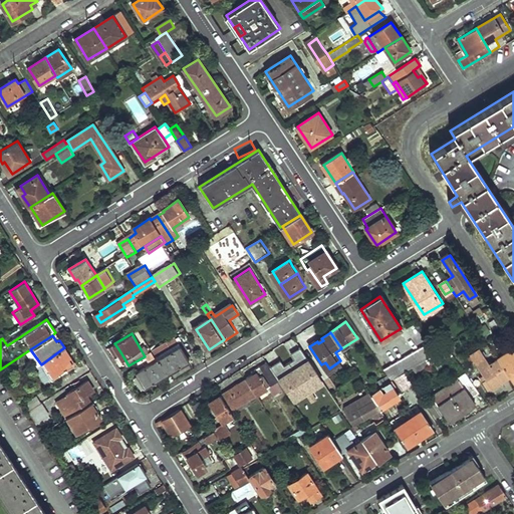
[(428,343),(384,369),(388,375),(392,380),(393,379),(395,378),(400,375),(405,372),(413,367),(426,359),(435,354),(428,343)]
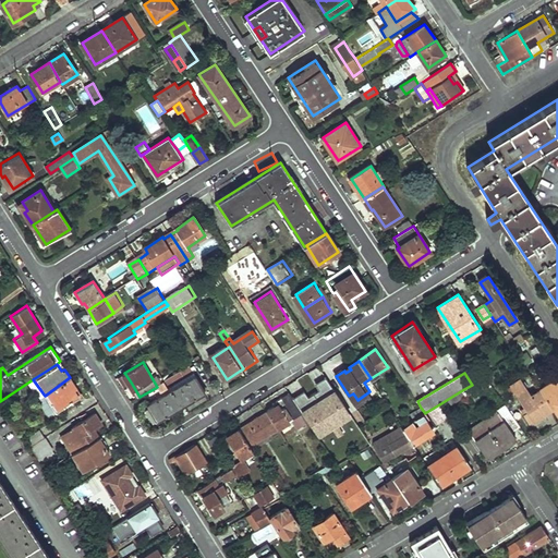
[(147,403),(157,421),(207,391),(197,374),(147,403)]
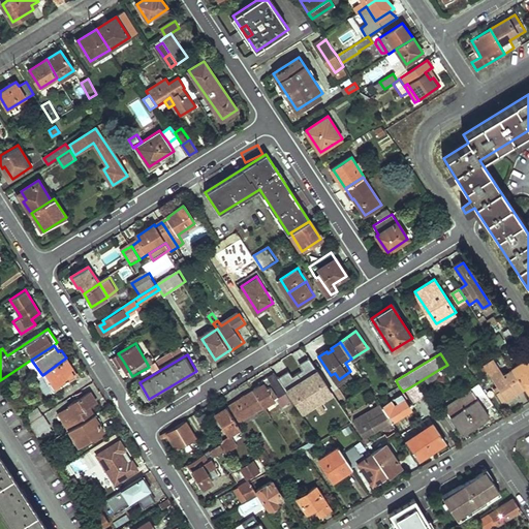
[(288,370),(277,377),(292,400),(301,413),(315,405),(321,413),(325,410),(319,402),(333,394),(309,356),(299,364),(302,369),(292,375),(288,370)]
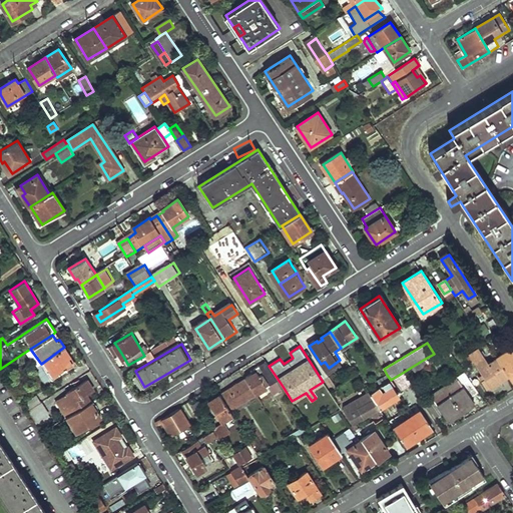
[(41,364),(50,378),(71,364),(67,357),(69,355),(64,347),(41,364)]
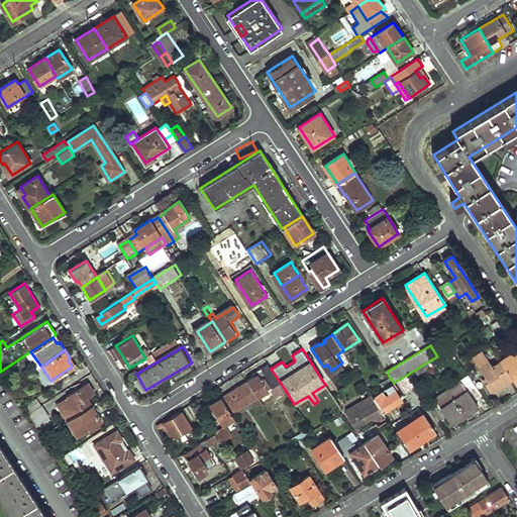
[(512,378),(516,385),(516,384),(516,351),(516,349),(500,359),(512,378)]
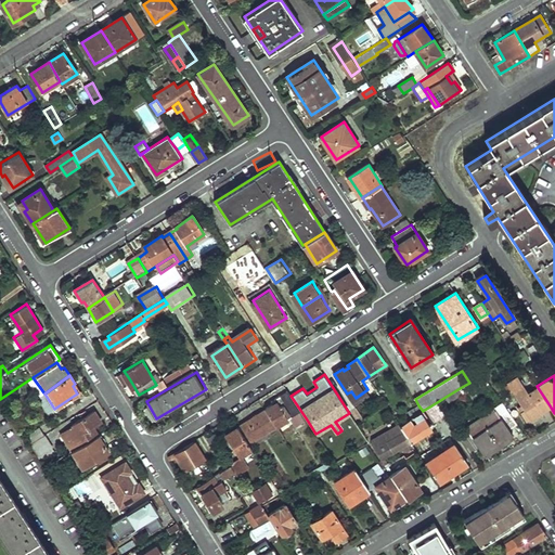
[(377,389),(369,376),(362,381),(368,389),(356,398),(351,391),(347,394),(353,404),(377,389)]
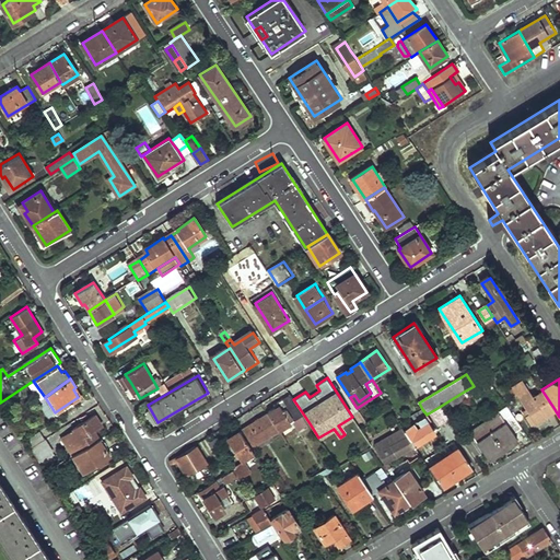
[(541,411),(545,416),(555,409),(541,389),(532,396),(523,382),(513,388),(526,408),(532,418),(541,411)]
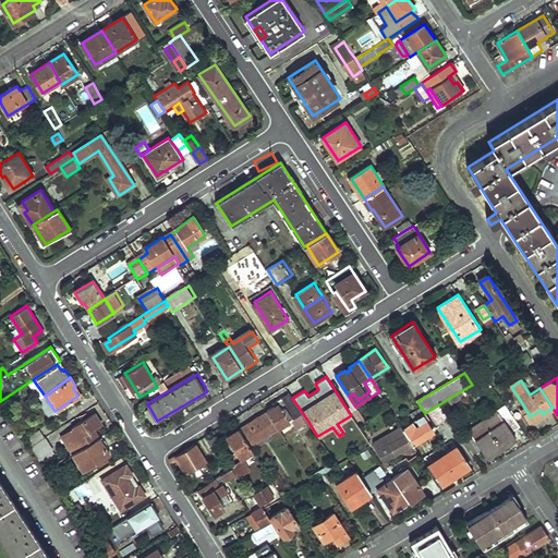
[(462,390),(466,397),(481,388),(476,383),(472,385),(462,390)]
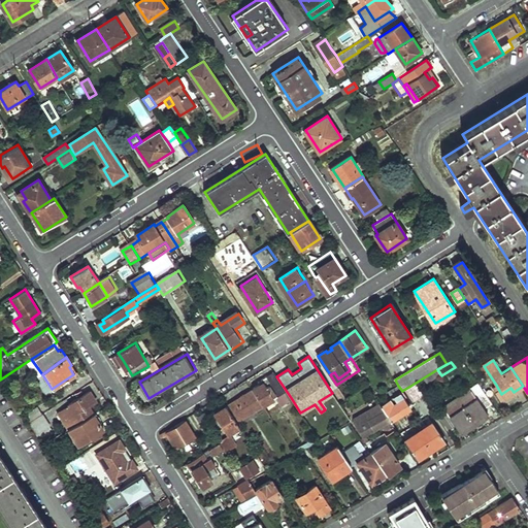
[(424,377),(428,384),(441,375),(437,369),(424,377)]
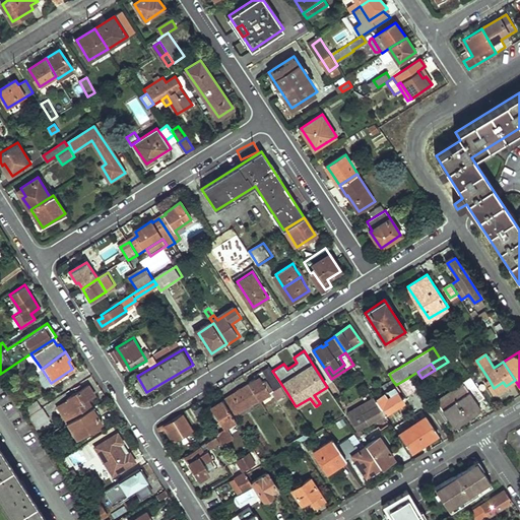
[(272,392),(276,399),(287,393),(272,371),(270,367),(254,376),(255,378),(248,382),(260,400),(272,392)]
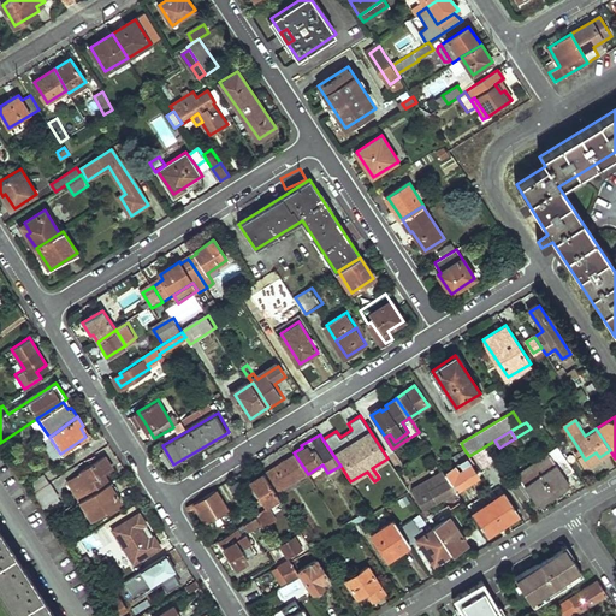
[(479,450),(489,463),(493,460),(485,446),(479,450)]
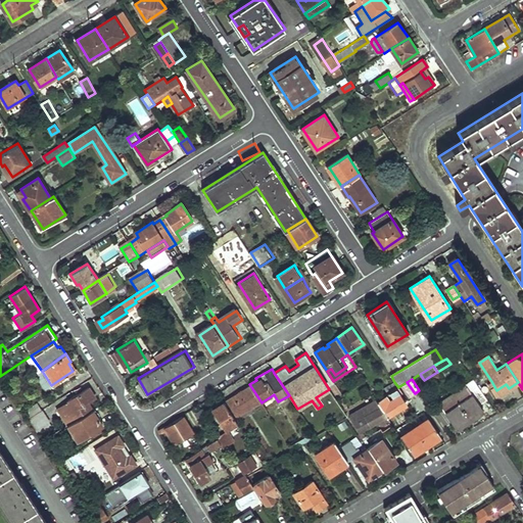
[(486,384),(494,397),(509,388),(506,384),(496,390),(491,381),(486,384)]
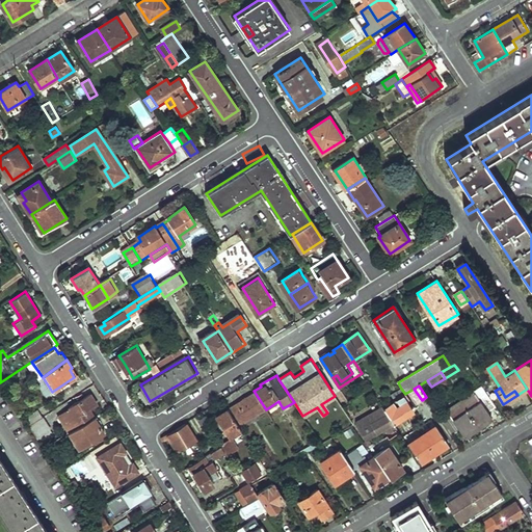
[(401,389),(380,401),(384,406),(405,394),(401,389)]
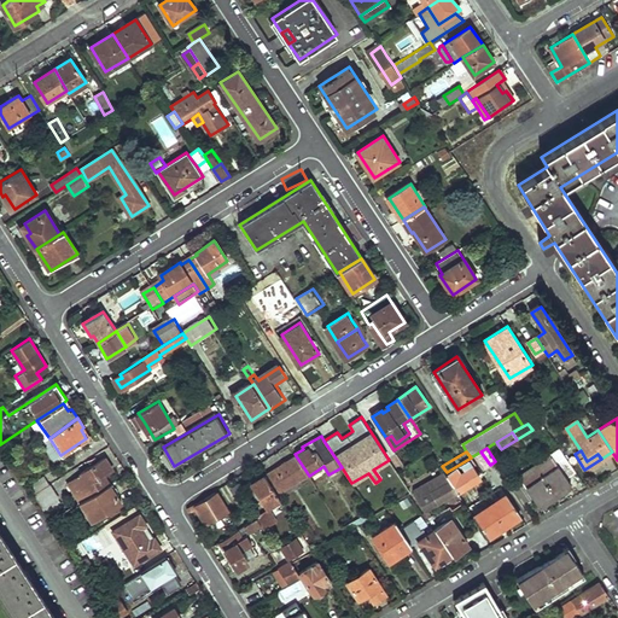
[(474,455),(484,470),(490,465),(481,452),(474,455)]
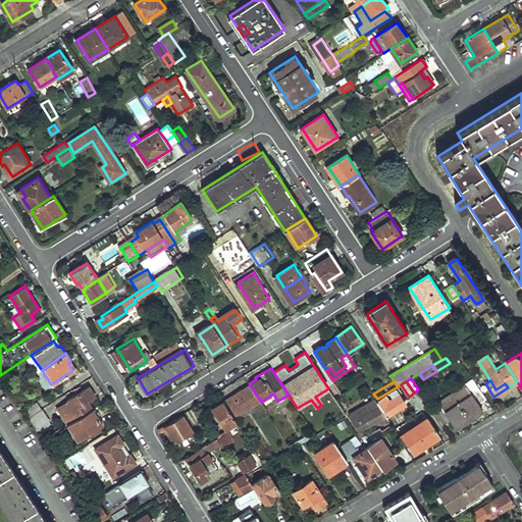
[(223,400),(235,418),(261,402),(249,383),(223,400)]
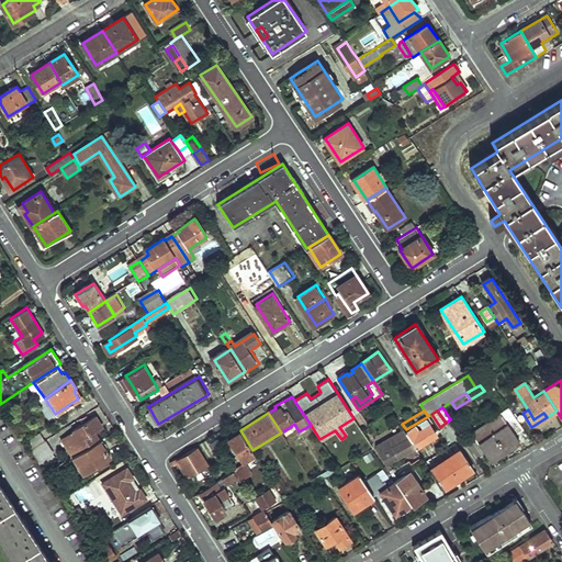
[(514,414),(505,420),(501,414),(486,424),(504,451),(518,441),(514,435),(524,428),(514,414)]
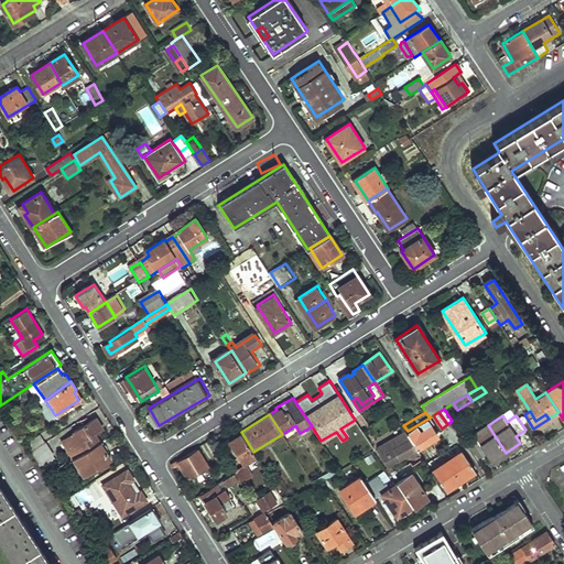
[(415,447),(436,433),(429,422),(433,420),(431,416),(430,418),(408,431),(405,432),(415,446),(415,447)]
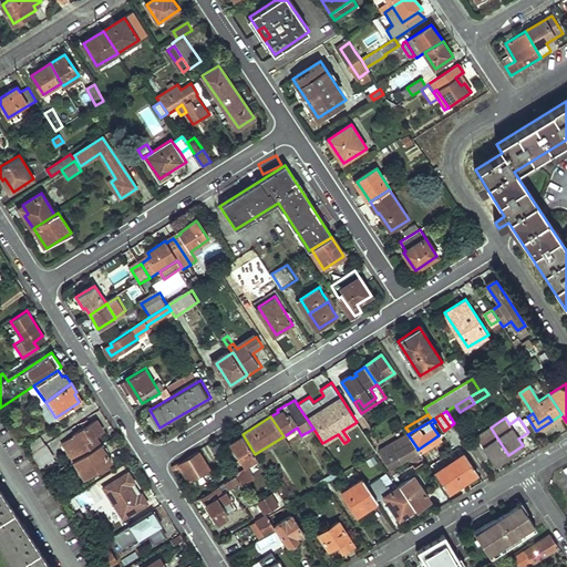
[(63,443),(74,461),(101,444),(94,434),(102,430),(95,420),(73,434),(74,435),(63,443)]
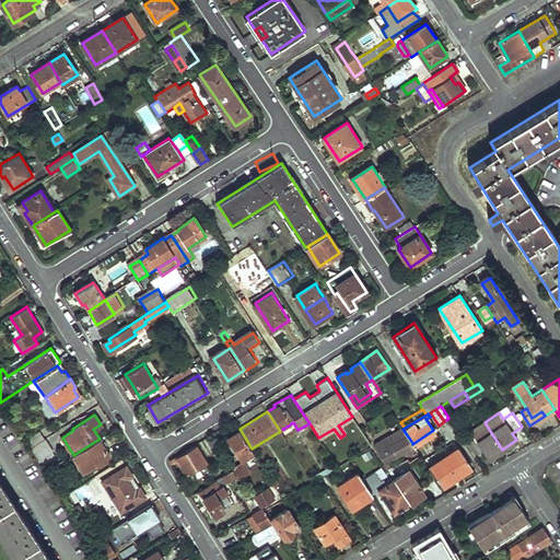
[(502,450),(485,422),(470,432),(475,438),(466,444),(475,457),(483,452),(489,459),(502,450)]
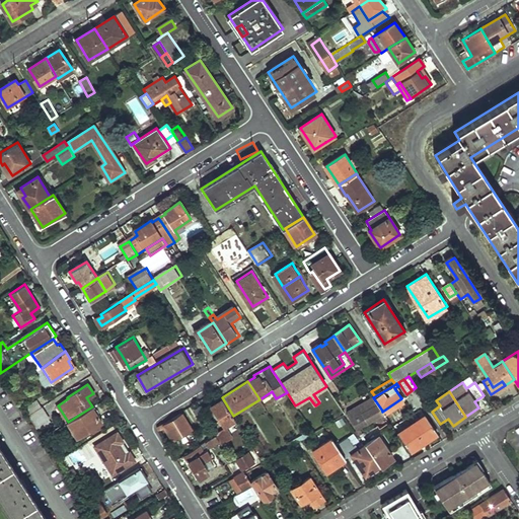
[(209,404),(224,428),(226,427),(236,420),(233,416),(222,397),(221,397),(209,404)]
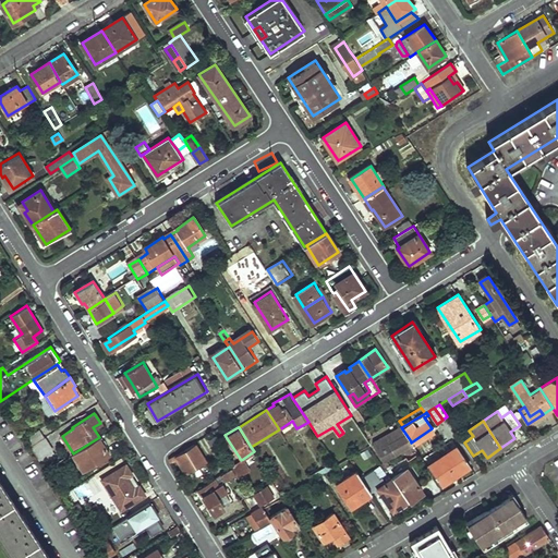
[(375,450),(381,460),(411,441),(401,427),(375,443),(375,450)]
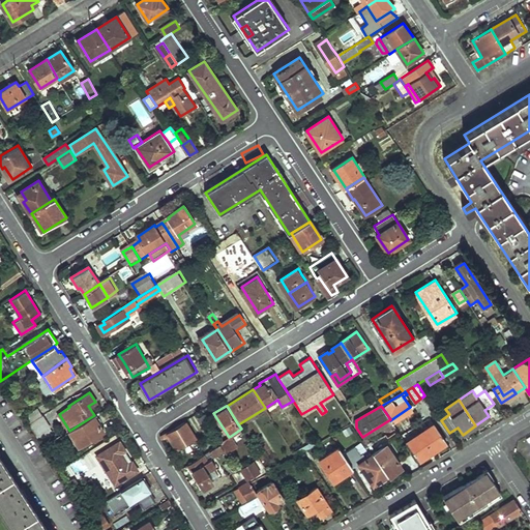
[(38,409),(25,417),(30,424),(43,416),(38,409)]
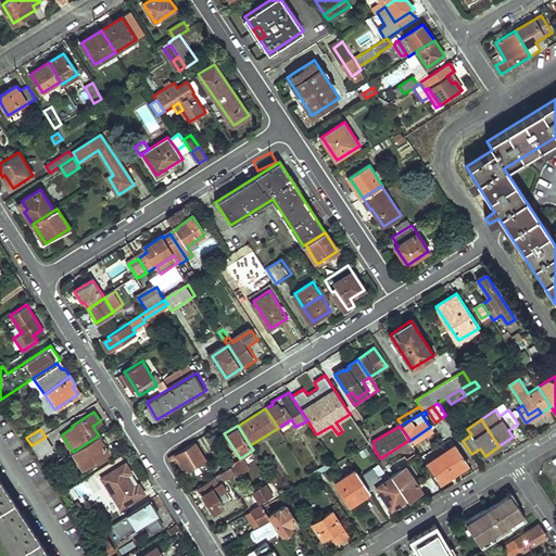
[(214,434),(204,441),(211,451),(220,444),(214,434)]
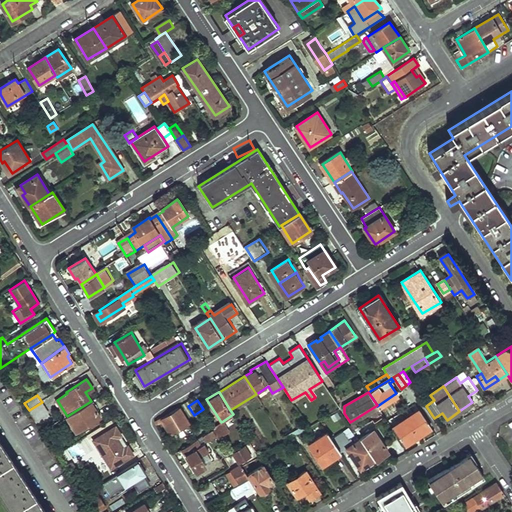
[(67,416),(79,433),(102,417),(91,401),(67,416)]
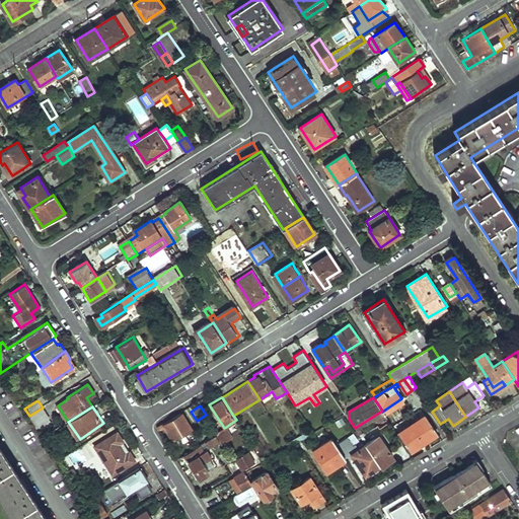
[(29,416),(28,417),(35,428),(50,418),(43,408),(29,416)]
